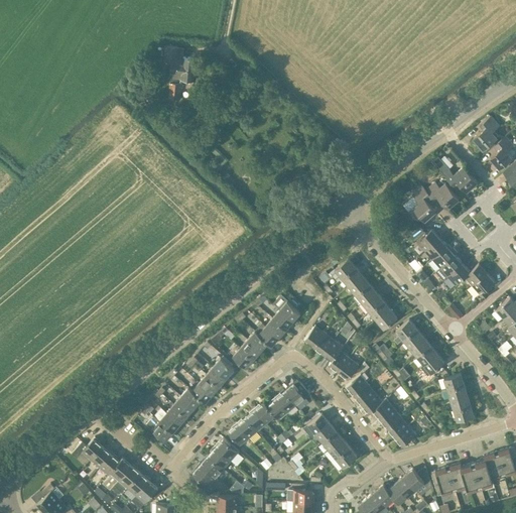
[(164,65),(170,65),(169,80),(170,80),(170,85),(168,101),(179,102),(182,82),(195,83),(197,60),(183,58),(183,60),(177,59),(178,49),(165,47),(164,65)]
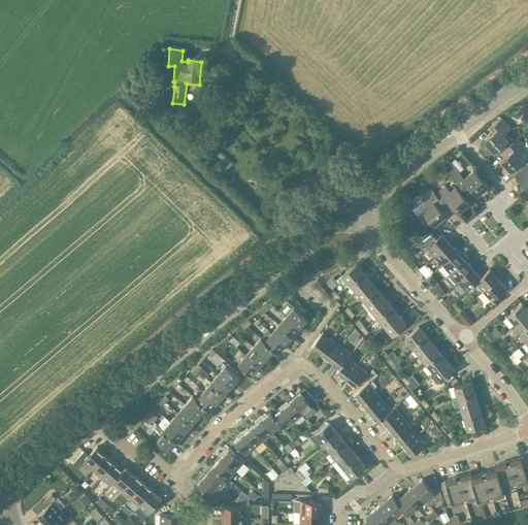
[(252,116),(243,108),(235,117),(243,124),(252,116)]
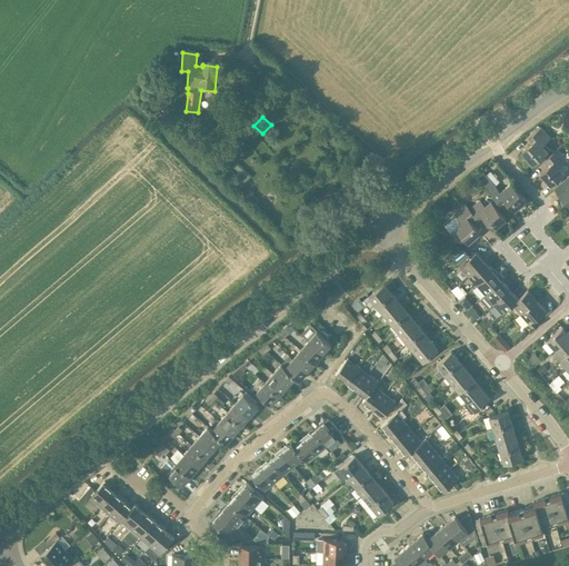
[(529,141),(533,146),(522,155),(532,167),(548,154),(542,148),(550,141),(541,130),(529,141)]
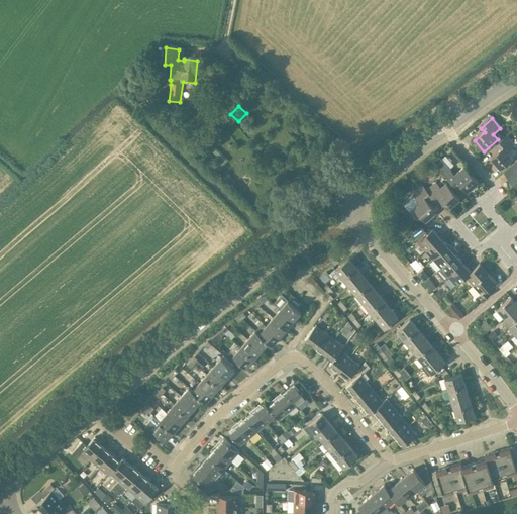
[(491,160),(500,170),(501,171),(513,160),(508,155),(514,148),(506,138),(495,148),(499,153),(491,160)]
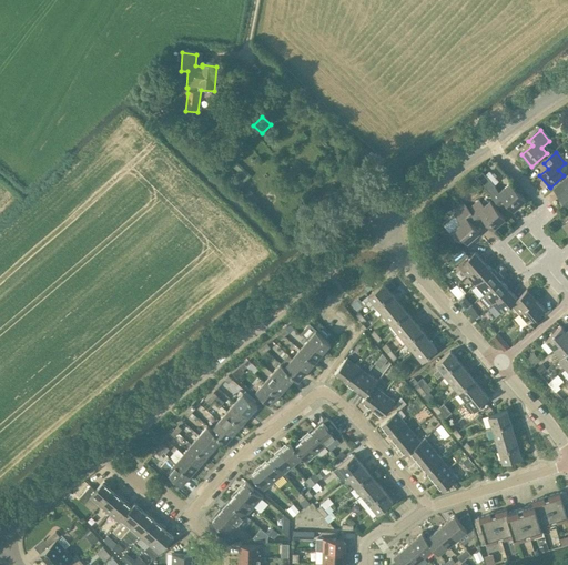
[(510,185),(499,195),(495,190),(496,190),(482,174),(475,180),(504,211),(509,207),(514,213),(525,203),(510,185)]
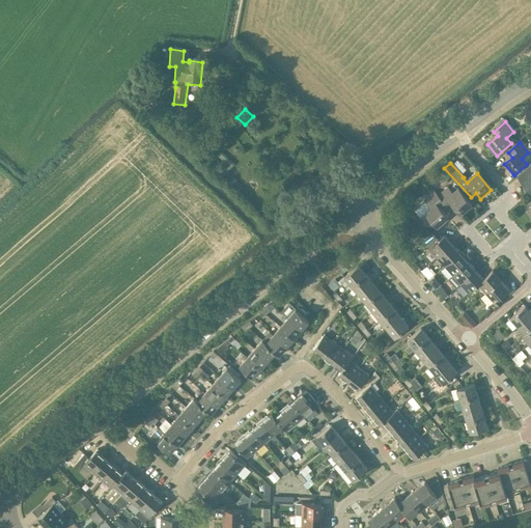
[(518,179),(530,194),(530,193),(530,167),(524,173),(518,179)]
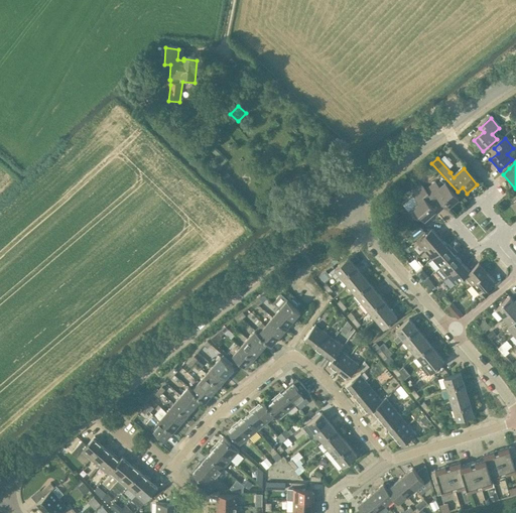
[(221,178),(225,182),(230,177),(226,172),(221,178)]
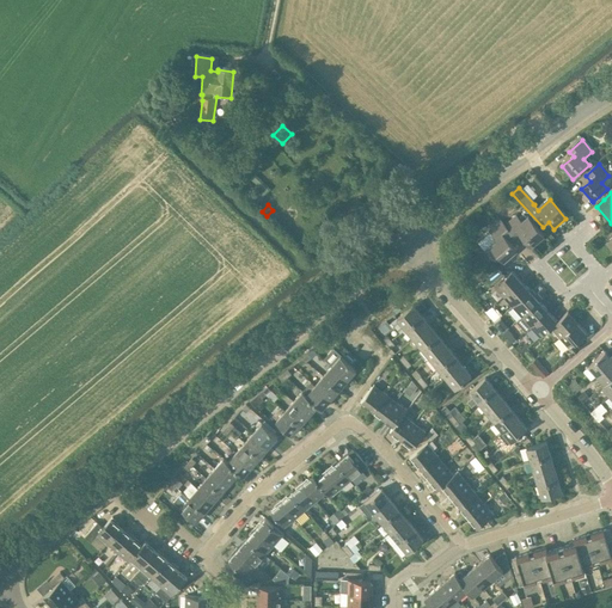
[(516,219),(506,228),(505,229),(513,237),(512,238),(516,243),(522,238),(532,249),(544,238),(528,220),(522,226),(516,219)]
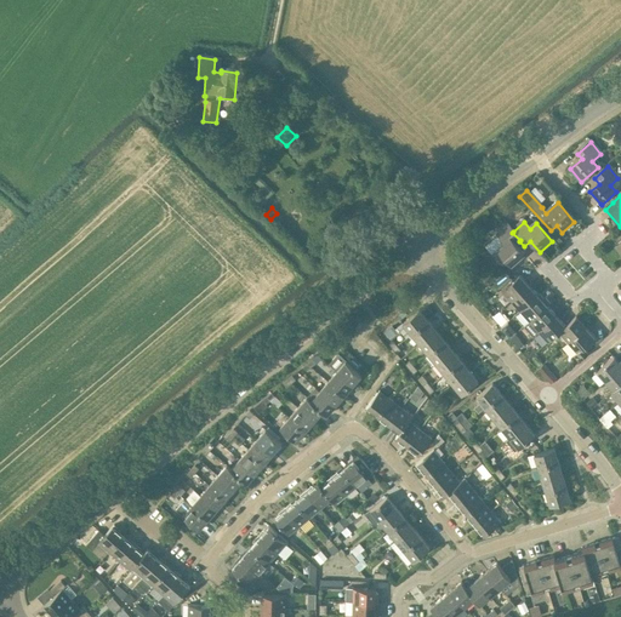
[(508,227),(501,233),(496,236),(505,246),(499,252),(491,258),(497,264),(505,260),(512,267),(524,256),(514,245),(519,241),(520,240),(512,233),(513,232),(508,227)]
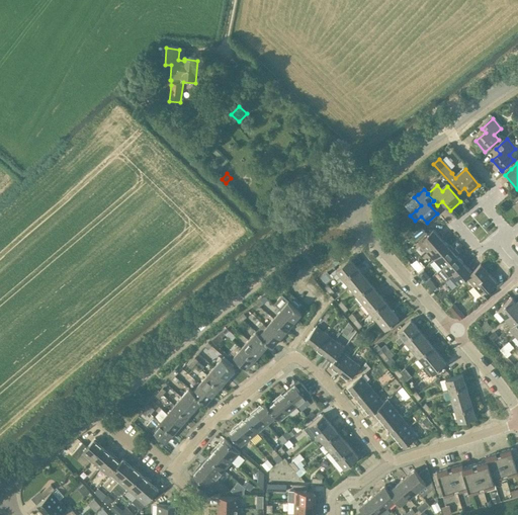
[(426,254),(441,240),(433,232),(418,245),(426,254)]
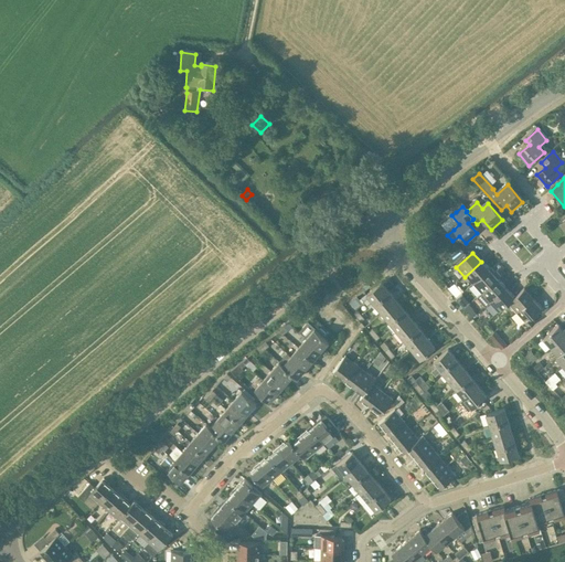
[(473,286),(490,272),(481,262),(465,277),(473,286)]
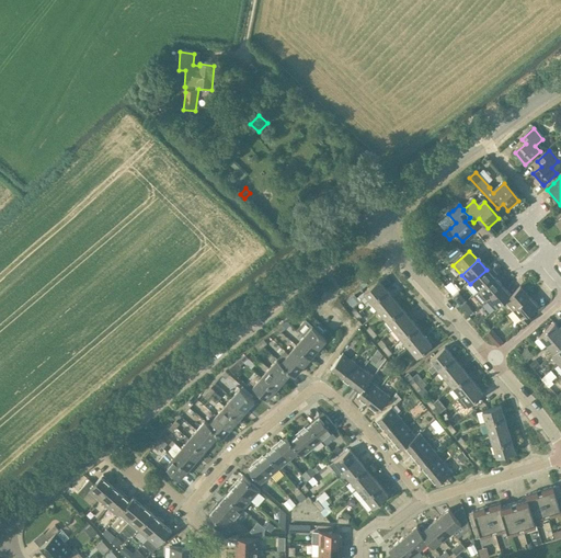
[(478,294),(494,279),(501,273),(496,269),(492,273),(488,269),(487,270),(470,284),(478,294)]
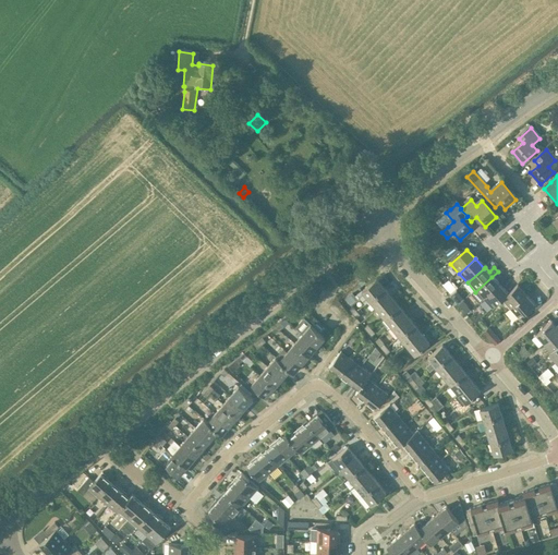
[(484,301),(500,287),(492,277),(475,292),(471,297),(480,305),(484,301)]
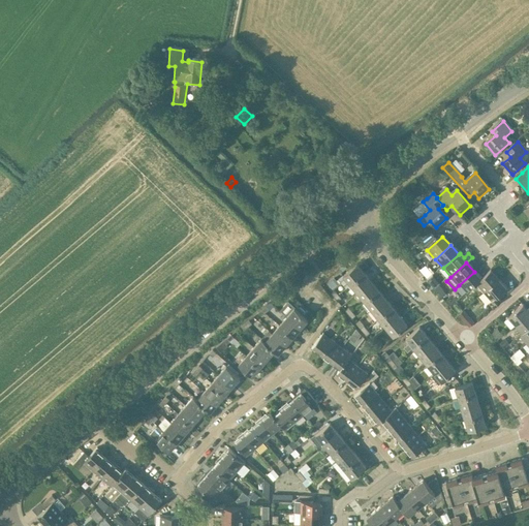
[(350,287),(365,276),(358,267),(343,278),(350,287)]
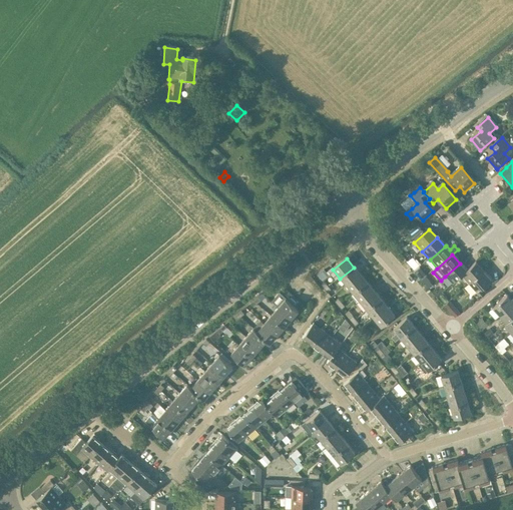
[(419,270),(412,261),(406,266),(414,274),(419,270)]
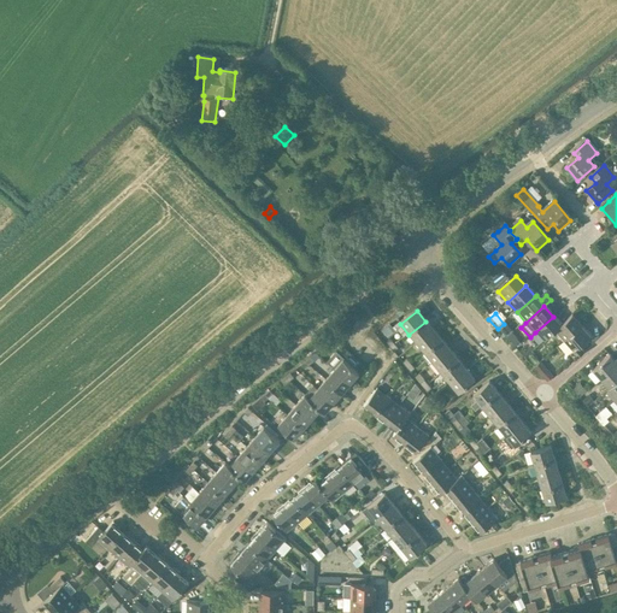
[(556,334),(554,334),(563,326),(562,326),(553,317),(535,332),(545,343),(556,334)]
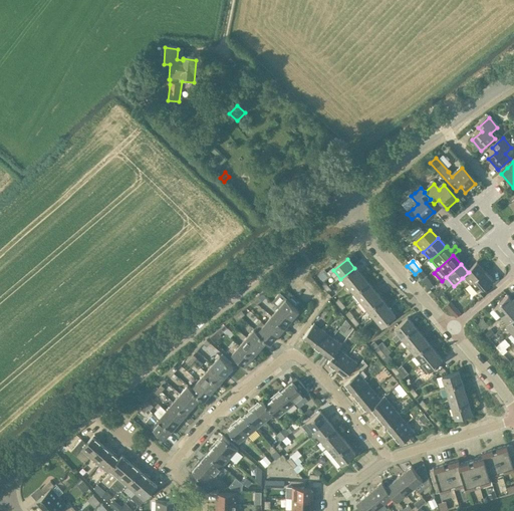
[(470,286),(485,273),(477,264),(468,272),(469,272),(462,278),(463,278),(470,286)]
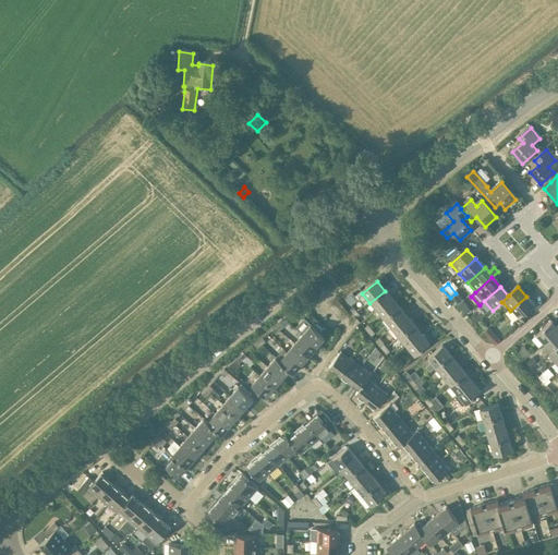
[(385,291),(370,303),(377,312),(392,300),(385,291)]
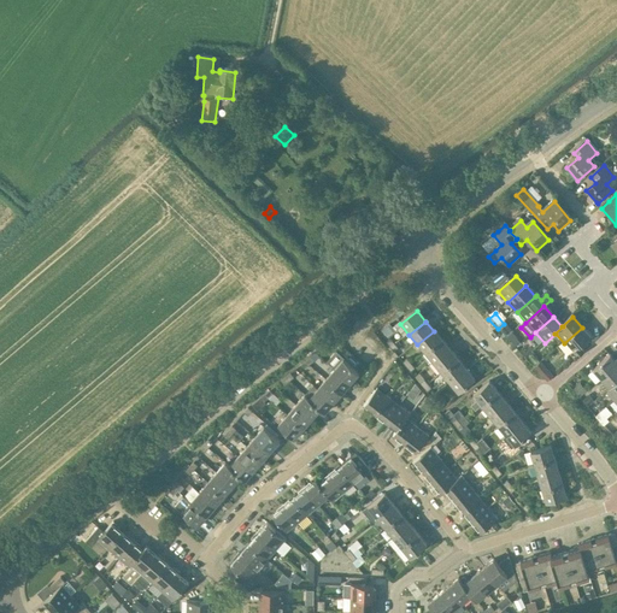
[(564,343),(574,354),(570,357),(575,363),(585,353),(580,348),(586,343),(587,345),(589,345),(592,343),(593,340),(591,339),(592,339),(582,328),(564,343)]
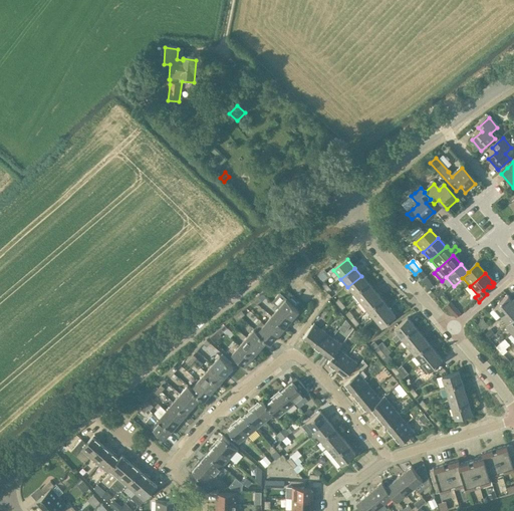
[(354,295),(367,284),(361,276),(347,287),(354,295)]
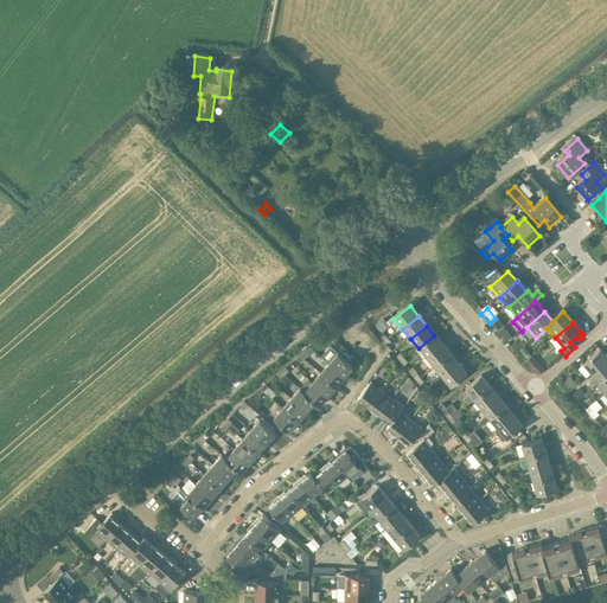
[(427,359),(442,346),(434,335),(419,348),(427,359)]
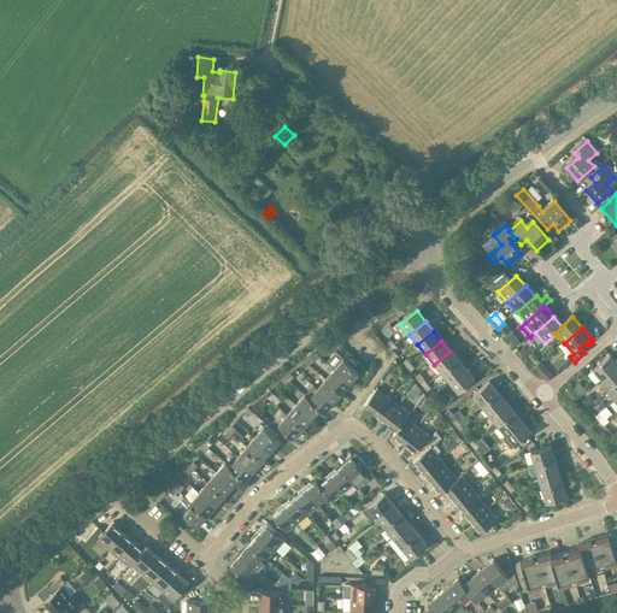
[(434,365),(442,375),(458,361),(450,352),(434,365)]
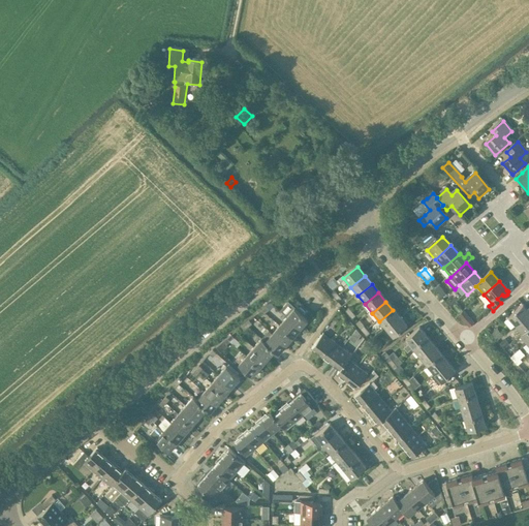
[(516,328),(528,315),(528,309),(527,311),(523,307),(509,319),(516,328)]
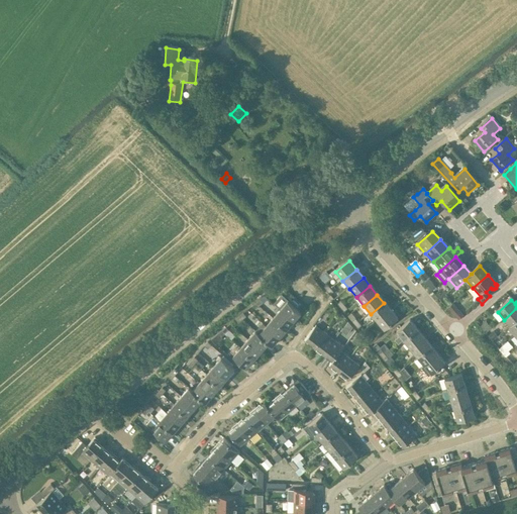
[(384,303),(371,314),(378,322),(391,311),(384,303)]
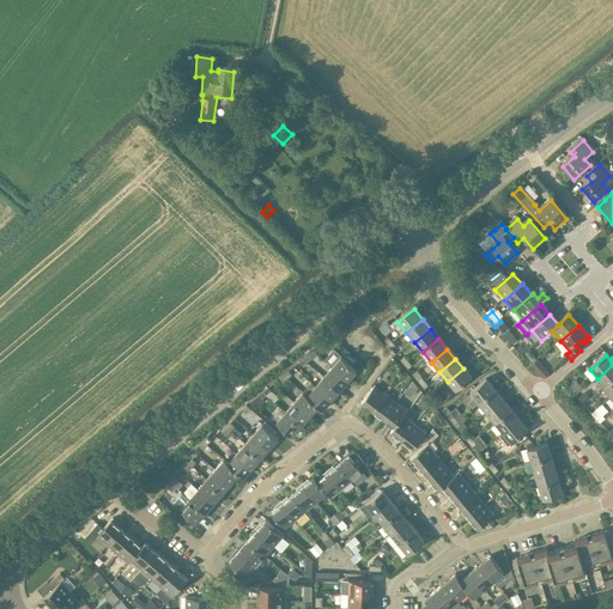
[(349,383),(357,373),(341,360),(333,370),(349,383)]
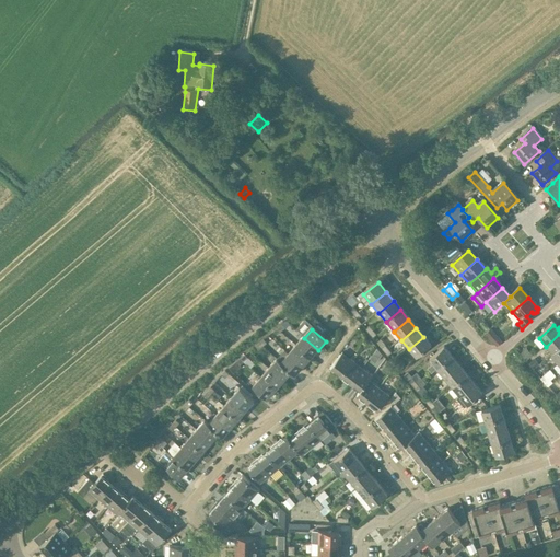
[(559,349),(559,334),(546,347),(553,355),(559,349)]
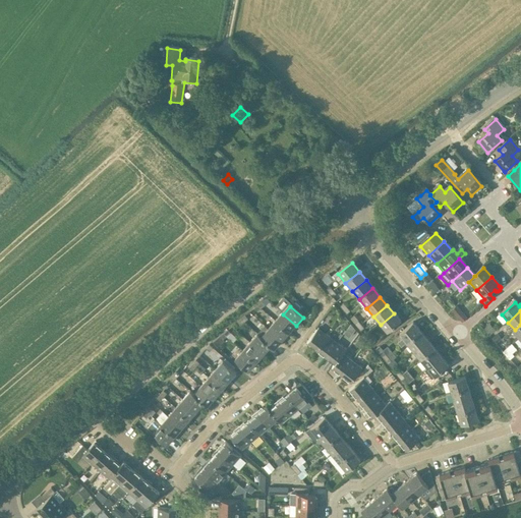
[(394,313),(381,325),(388,334),(401,323),(394,313)]
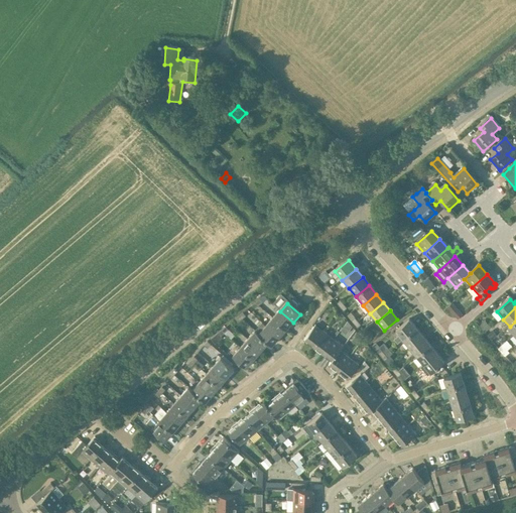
[(293,323),(280,311),(273,319),(286,332),(293,323)]
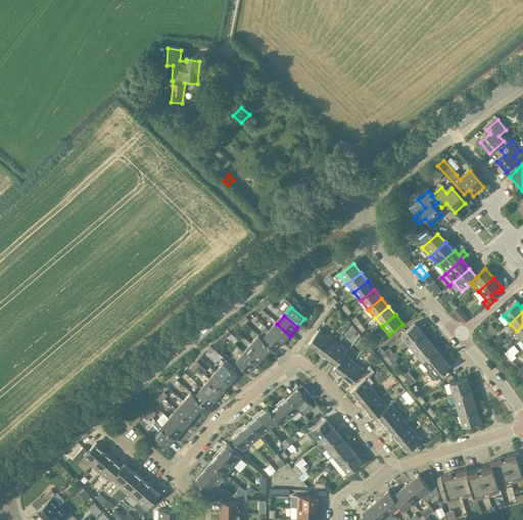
[(459,320),(464,327),(470,322),(464,316),(459,320)]
